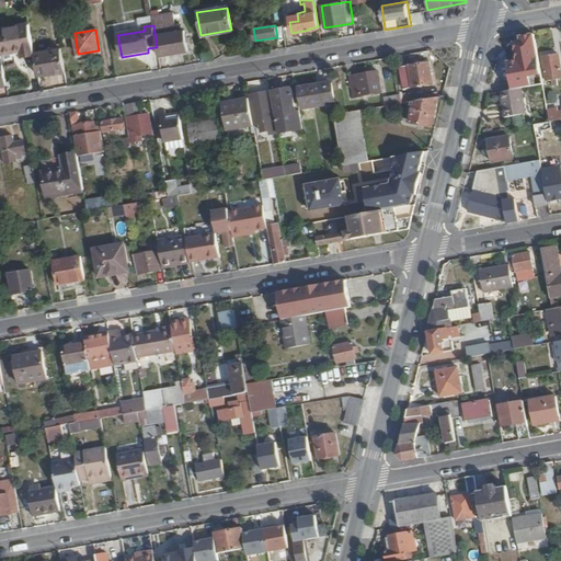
[(186,54),(183,34),(156,38),(157,47),(159,59),(186,54)]
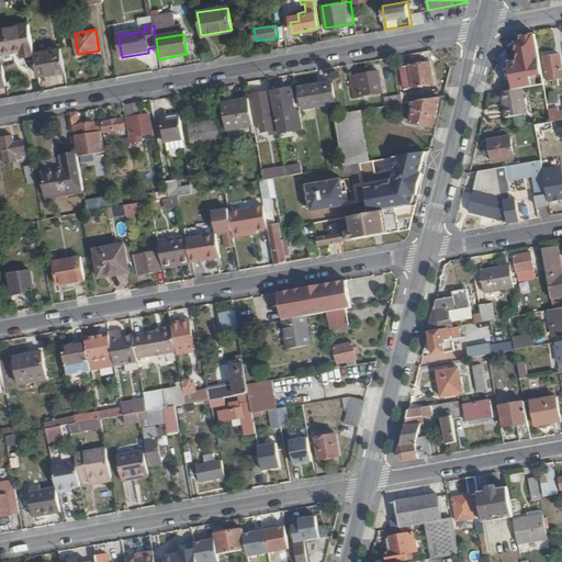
[(542,85),(534,35),(520,37),(521,42),(515,43),(517,62),(512,63),(513,67),(507,68),(512,90),(521,88),(542,85)]
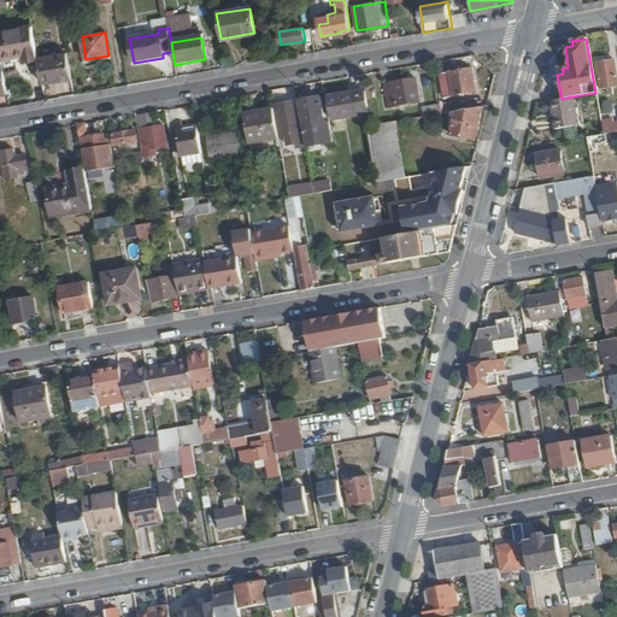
[(37,58),(34,40),(0,45),(0,54),(0,58),(4,78),(40,72),(37,58)]
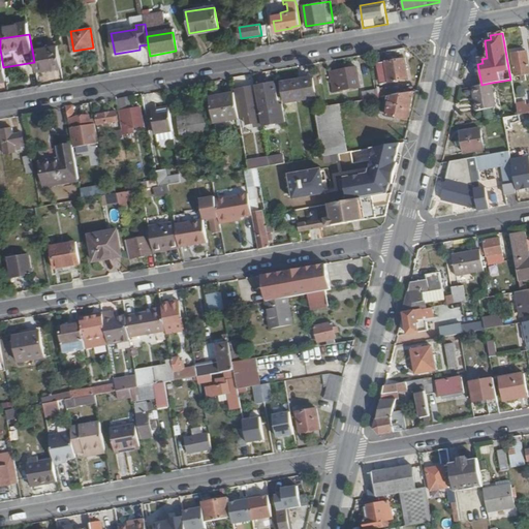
[(61,66),(57,45),(32,50),(34,62),(35,70),(61,66)]
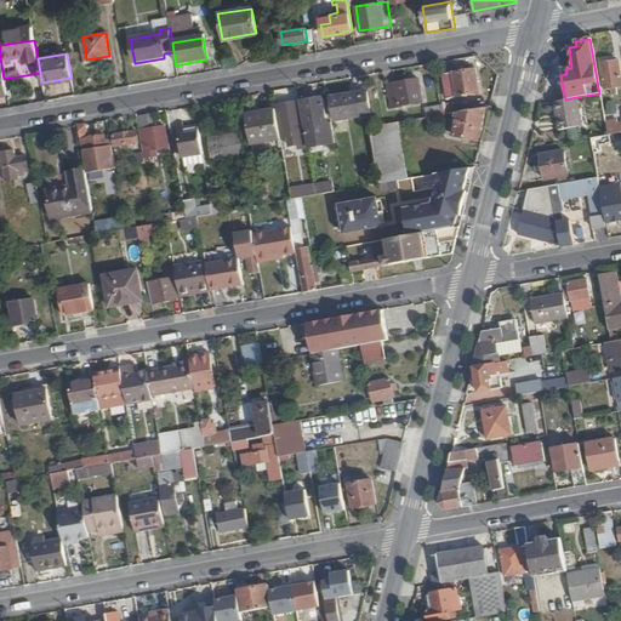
[(620,86),(620,85),(616,61),(598,63),(603,90),(609,90),(610,93),(616,92),(616,87),(620,86)]
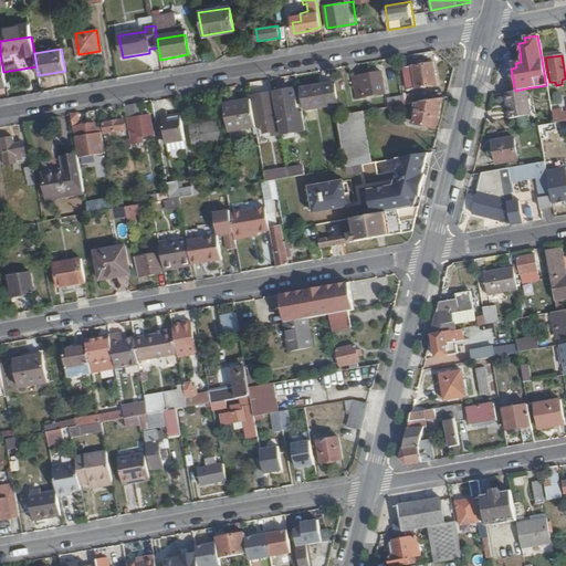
[(437,85),(433,63),(405,67),(408,90),(437,85)]
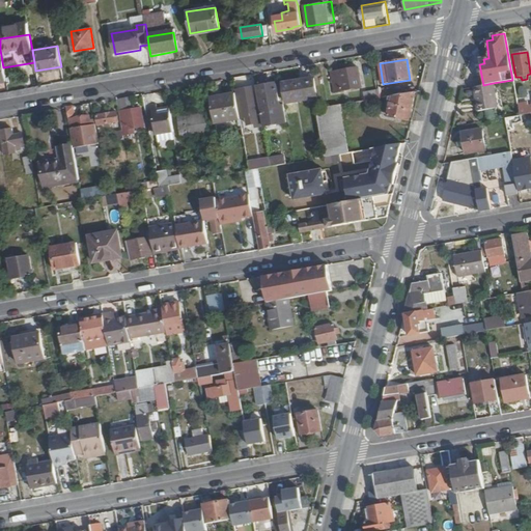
[(362,88),(359,67),(331,72),(334,93),(362,88)]
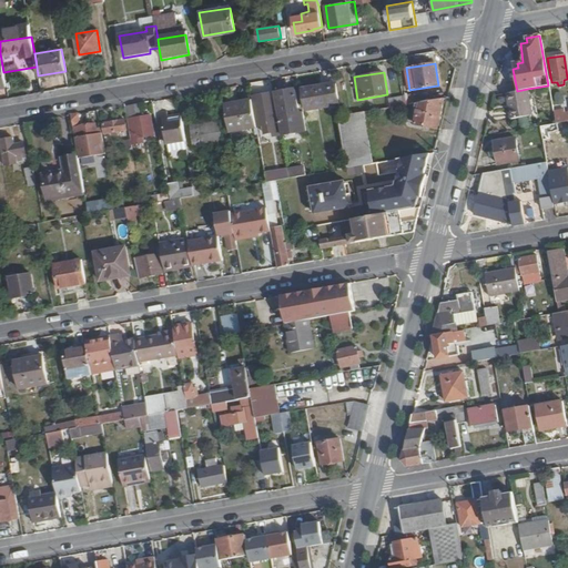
[(338,104),(335,83),(303,89),(306,111),(338,104)]
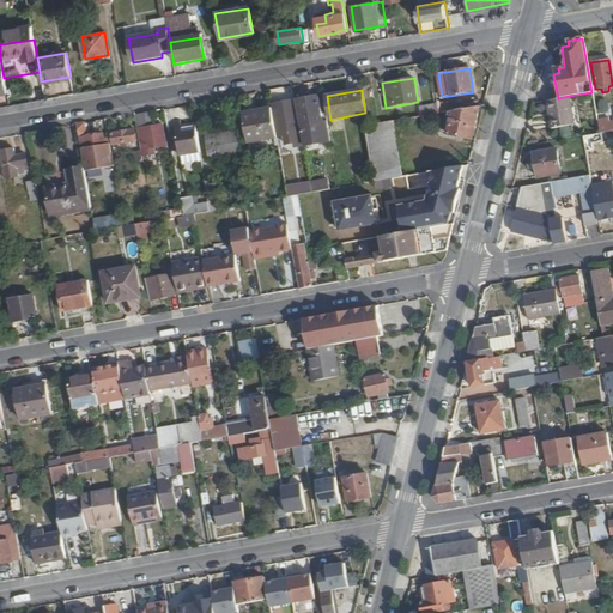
[(322,121),(317,96),(296,99),(302,139),(329,134),(327,120),(322,121)]
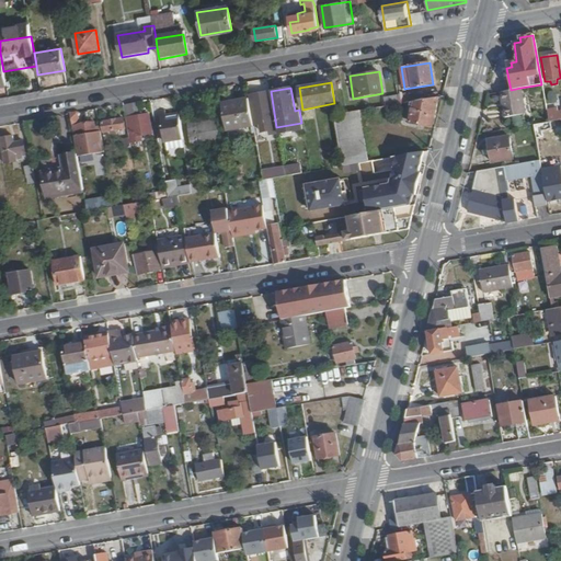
[(525,112),(521,88),(511,90),(500,91),(503,116),(525,112)]
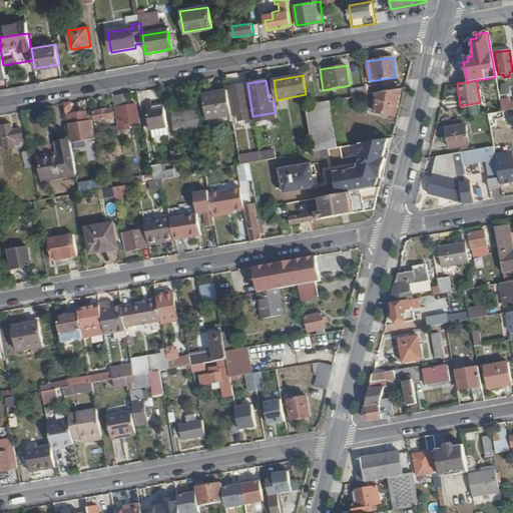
[(243,106),(239,85),(226,88),(226,90),(230,115),(236,114),(237,120),(245,119),(246,122),(252,121),(249,105),(243,106)]
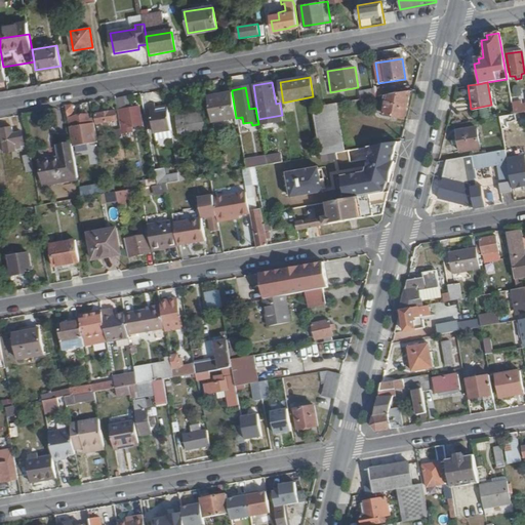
[(384,95),(382,88),(372,89),(374,97),(384,95)]
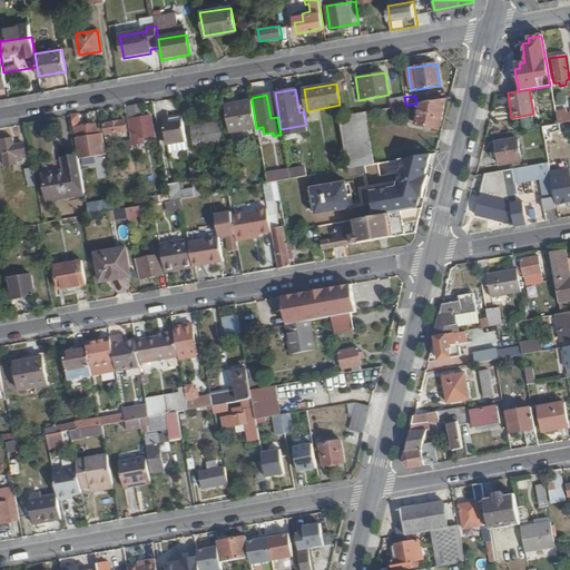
[(438,129),(442,115),(444,115),(446,98),(423,102),(418,124),(438,129)]
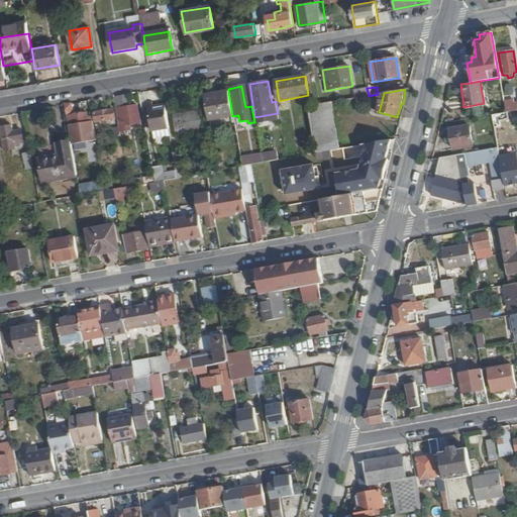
[(232,116),(228,91),(205,95),(209,119),(232,116)]
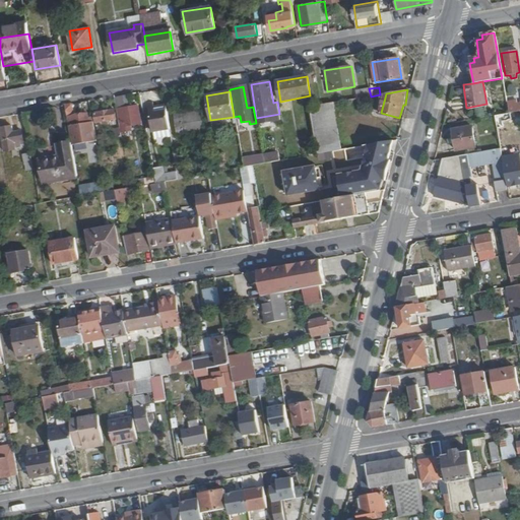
[(519,102),(515,104),(515,101),(506,102),(508,113),(519,110),(519,102)]
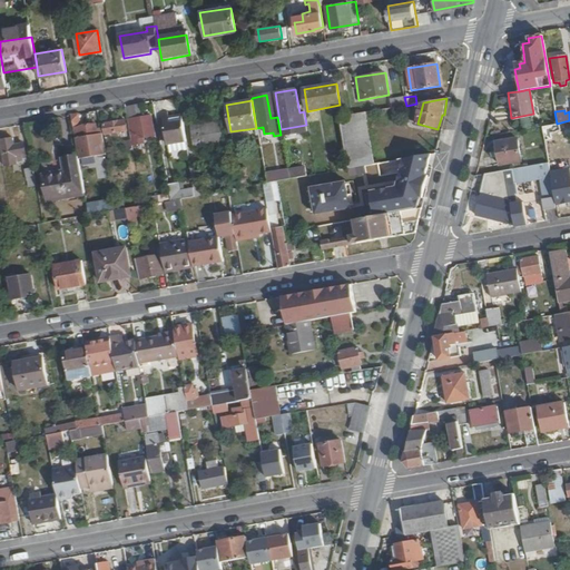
[(186,143),(182,118),(167,120),(166,112),(160,114),(167,145),(186,143)]
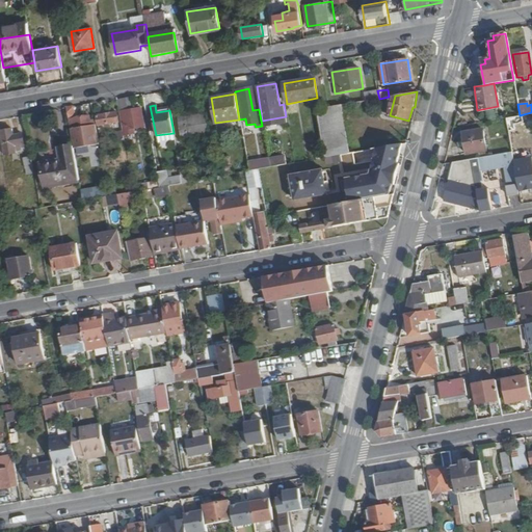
[(347,154),(339,106),(317,110),(324,152),(325,157),(347,154)]
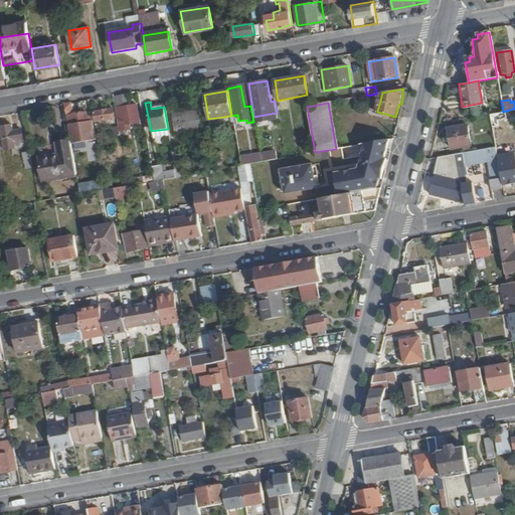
[(90,129),(87,114),(71,116),(69,104),(63,105),(68,132),(90,129)]
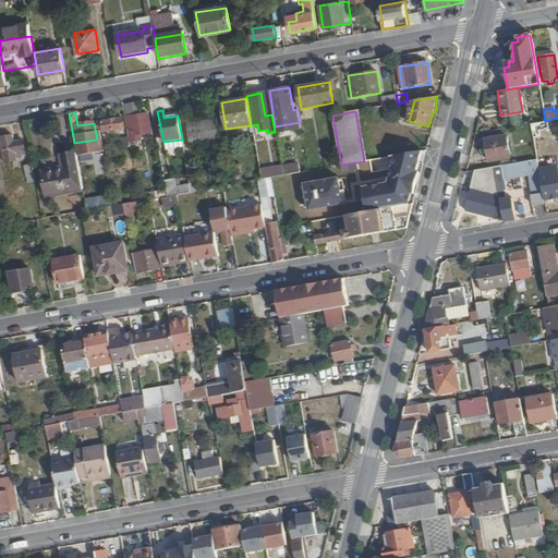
[(149,133),(146,113),(124,117),(129,138),(129,143),(141,141),(141,135),(149,133)]
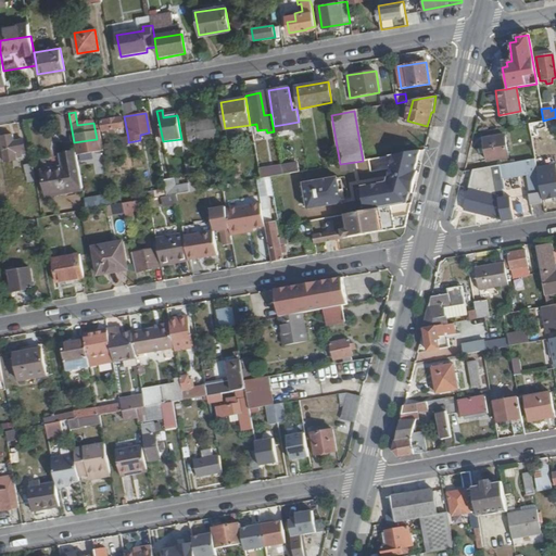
[(122,128),(124,127),(122,117),(100,122),(102,131),(103,131),(104,139),(111,138),(110,136),(122,135),(122,128)]
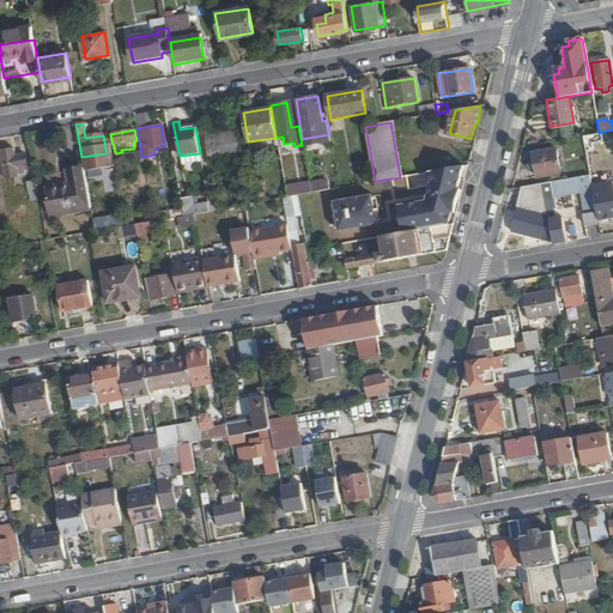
[(242,155),(238,129),(205,134),(208,161),(242,155)]
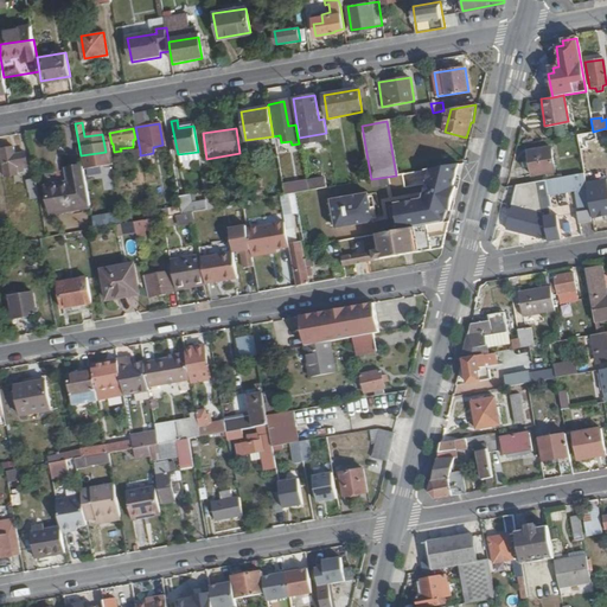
[(26,166),(25,152),(14,153),(13,146),(0,148),(0,154),(5,177),(17,174),(17,171),(24,171),(23,167),(26,166)]
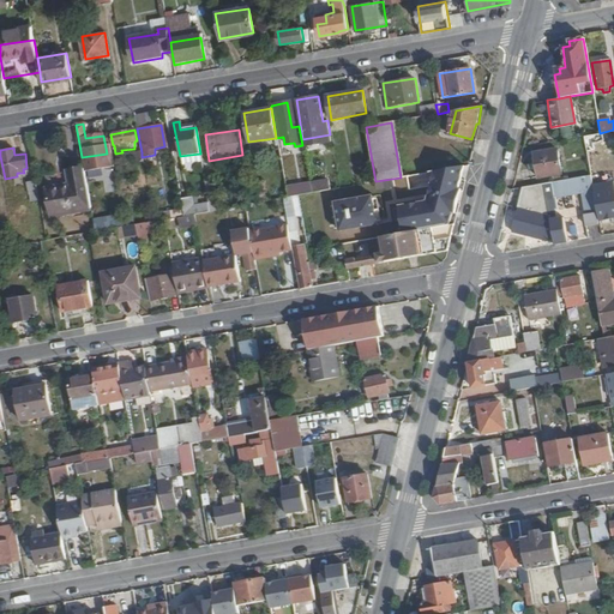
[(560,172),(557,149),(533,152),(536,176),(560,172)]
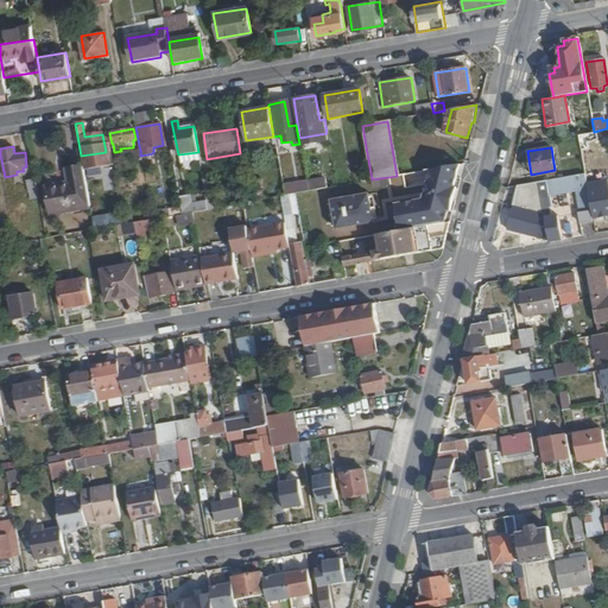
[(140,156),(140,151),(131,152),(132,162),(141,160),(140,156)]
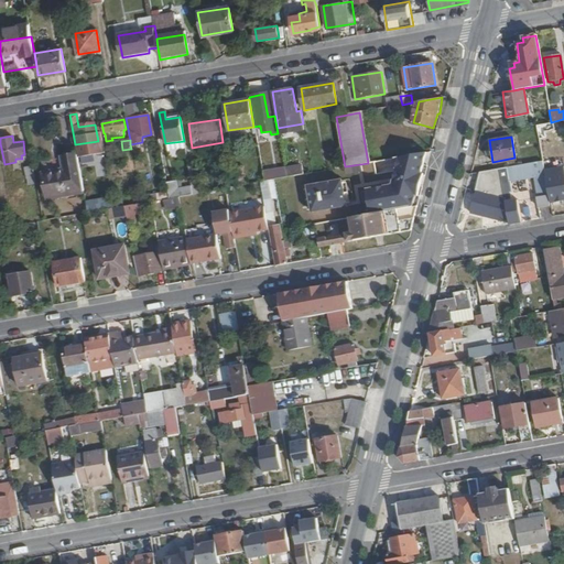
[(414,207),(426,152),(397,158),(393,186),(368,191),(370,203),(373,202),(376,214),(414,207)]
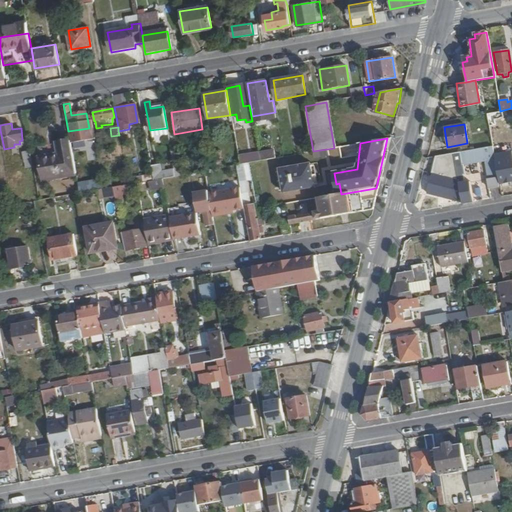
[(75,174),(69,140),(36,145),(42,179),(75,174)]
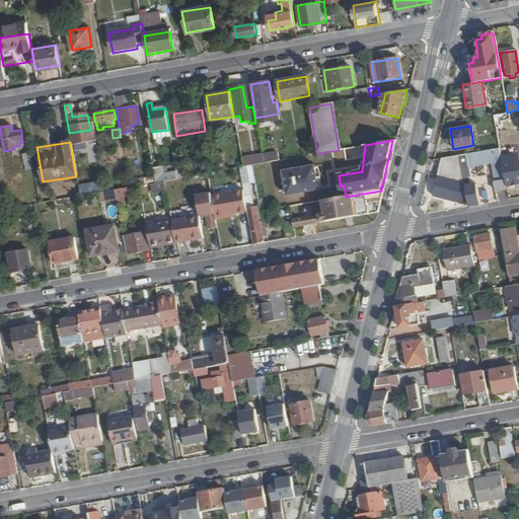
[(500,156),(499,147),(459,155),(461,167),(489,163),(492,181),(502,180),(504,179),(500,156)]
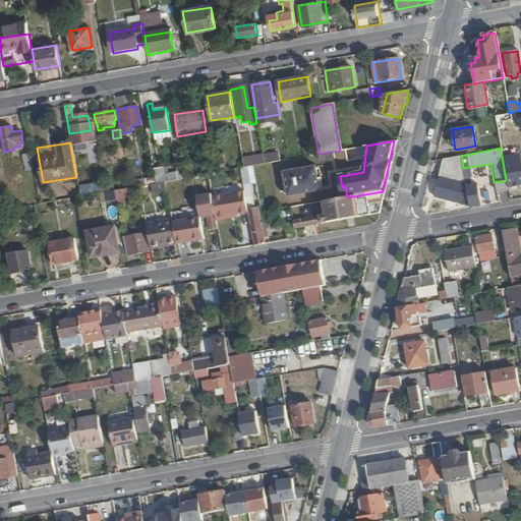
[(33,163),(31,153),(23,154),(25,164),(33,163)]
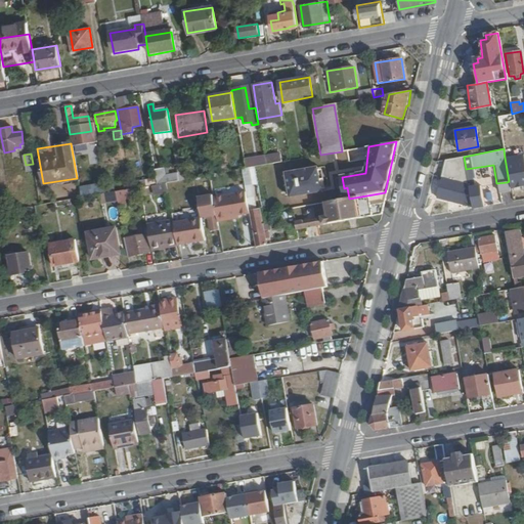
[(192,178),(190,165),(184,166),(182,154),(175,155),(180,180),(192,178)]
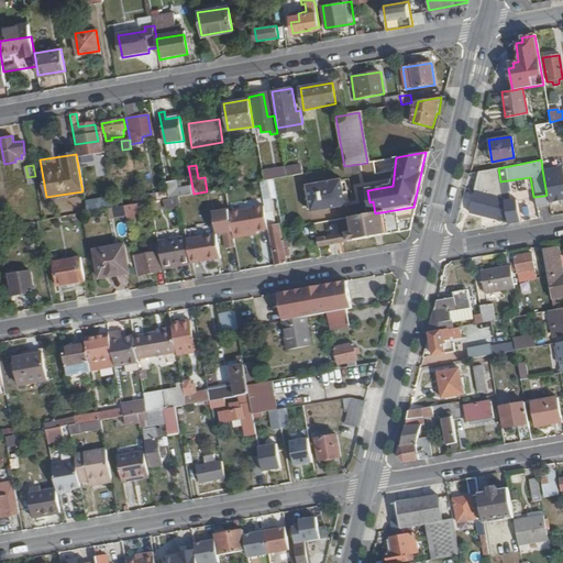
[(562,200),(562,177),(561,166),(542,169),(547,195),(549,203),(562,200)]
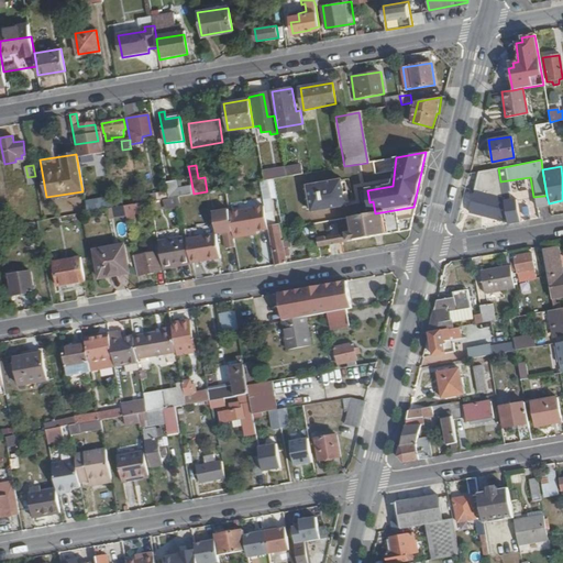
[(243,185),(241,168),(234,169),(236,186),(243,185)]
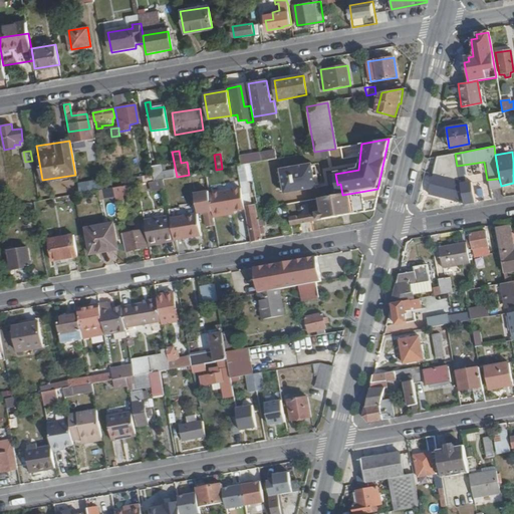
[(457,166),(455,154),(446,155),(440,176),(433,175),(428,194),(463,202),(460,185),(457,166)]
